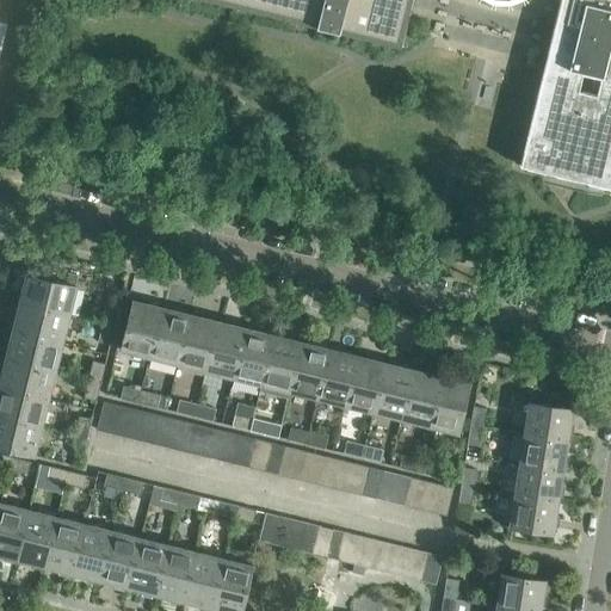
[(610,0),(201,0),(400,49),(412,0),(560,0),(519,166),(610,189),(610,0)]
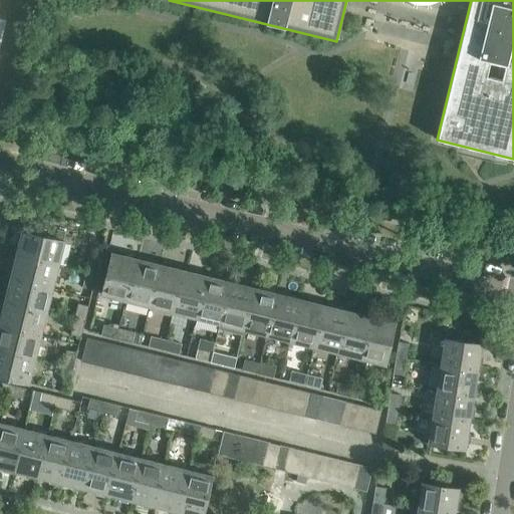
[(23,231),(17,255),(58,265),(64,241),(23,231)]
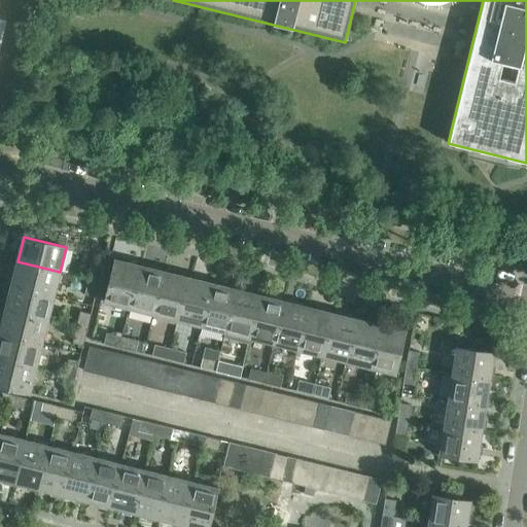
[(105,302),(129,308),(139,266),(115,259),(105,302)]
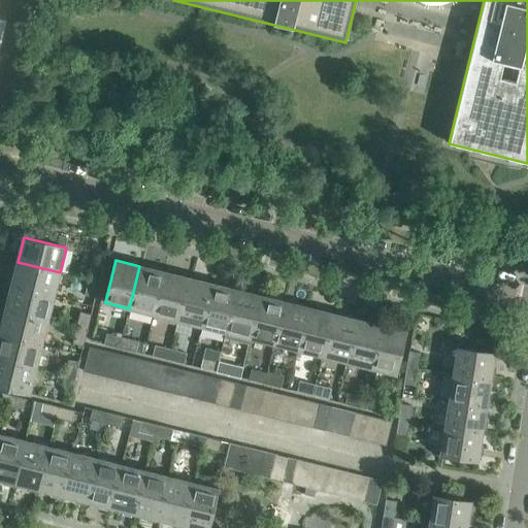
[(18,262),(11,286),(54,296),(60,272),(18,262)]
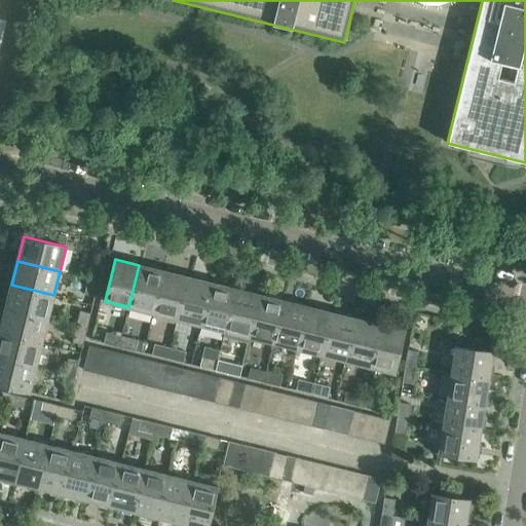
[(92,263),(88,278),(99,280),(103,265),(92,263)]
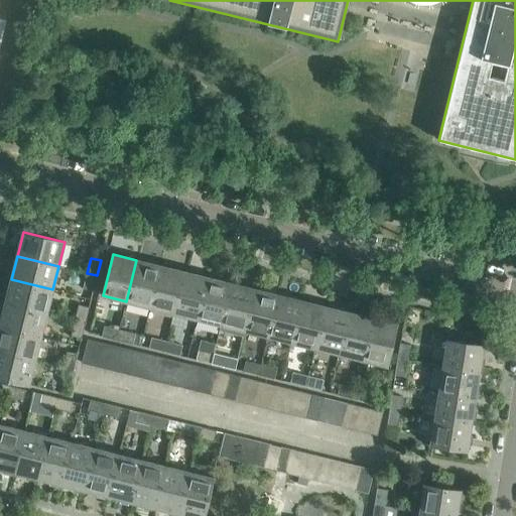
[(126,301),(150,307),(160,266),(136,260),(126,301)]
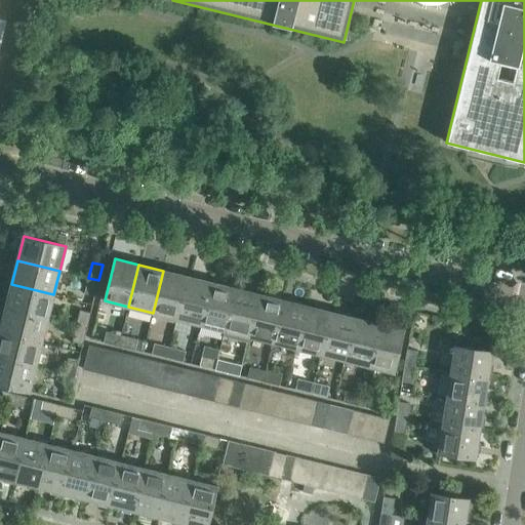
[(153,313),(176,319),(187,276),(163,271),(153,313)]
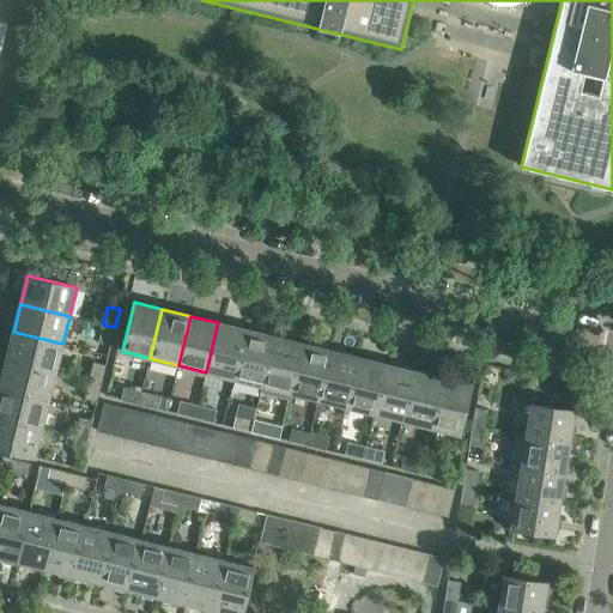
[(206,372),(235,380),(247,329),(218,322),(206,372)]
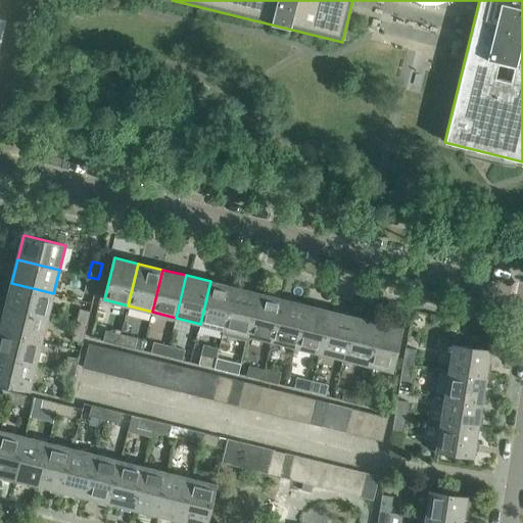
[(98,279),(88,277),(84,292),(94,295),(98,279)]
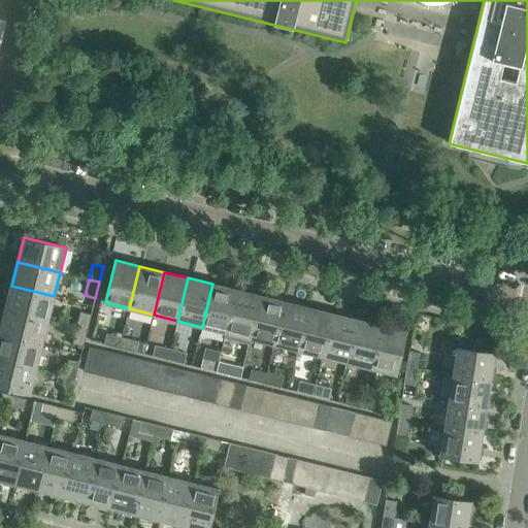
[(202,327),(226,332),(236,290),(212,284),(202,327)]
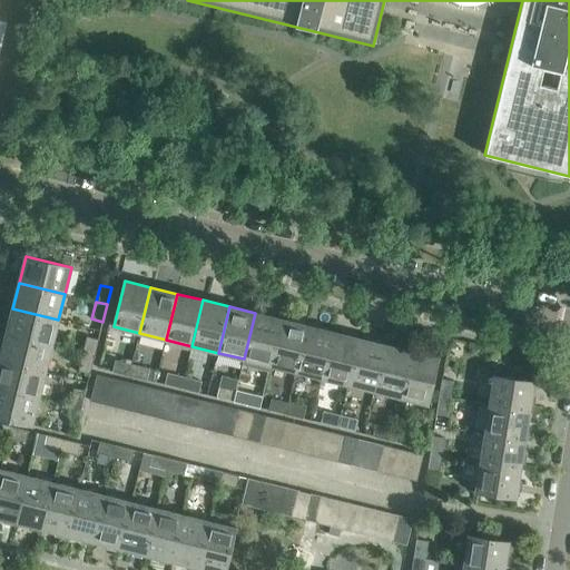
[(12,308),(6,335),(51,346),(58,320),(12,308)]
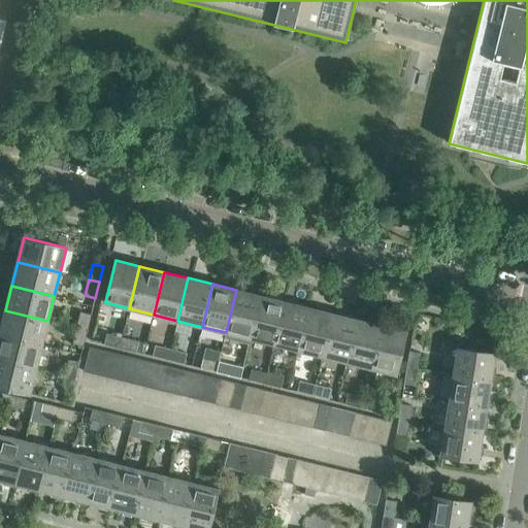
[(226,332),(251,338),(261,296),(236,290),(226,332)]
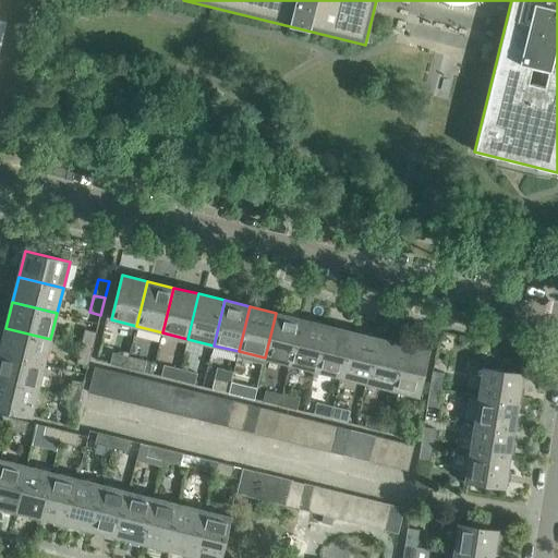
[(265,358),(290,364),(301,319),(276,313),(265,358)]
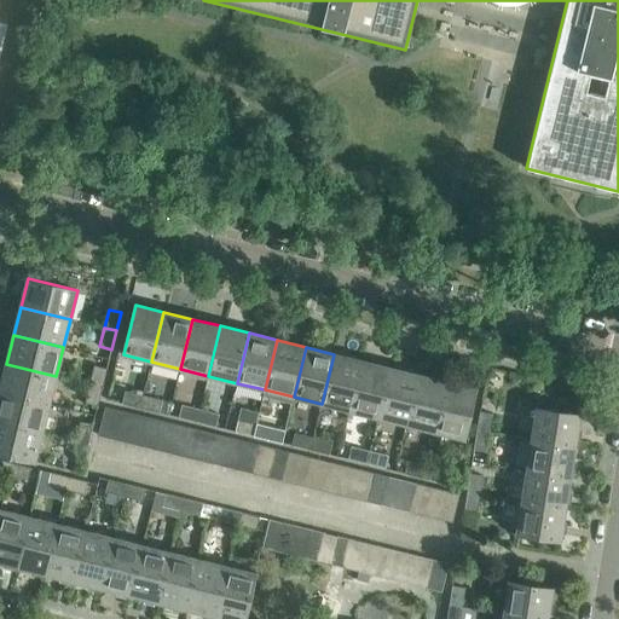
[(322,404),(350,411),(363,360),(334,354),(322,404)]
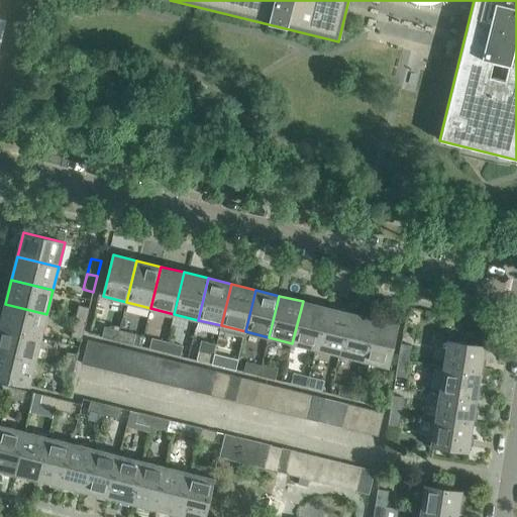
[(292,343),(316,348),(326,307),(303,301),(292,343)]
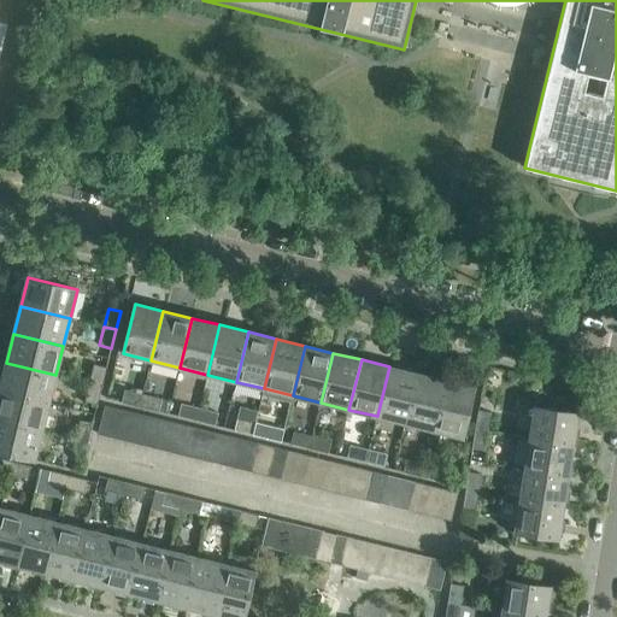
[(6,363),(0,387),(0,391),(50,403),(56,375),(6,363)]
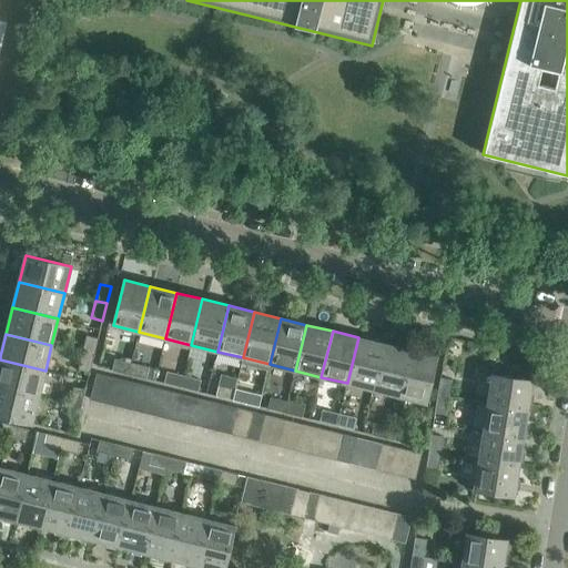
[(87,335),(82,353),(94,355),(98,338),(87,335)]
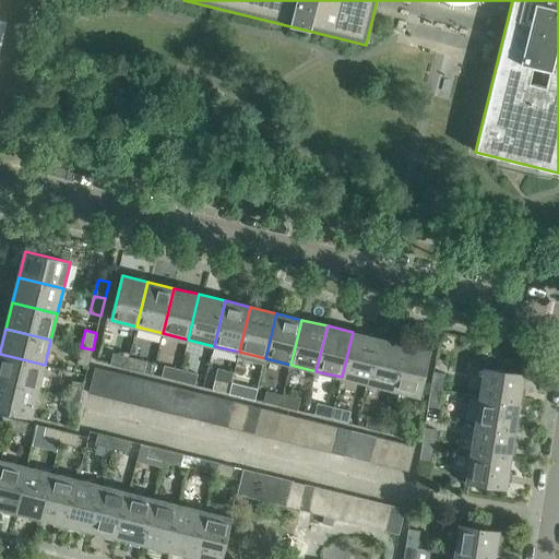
[(342,377),(367,383),(379,339),(353,332),(342,377)]
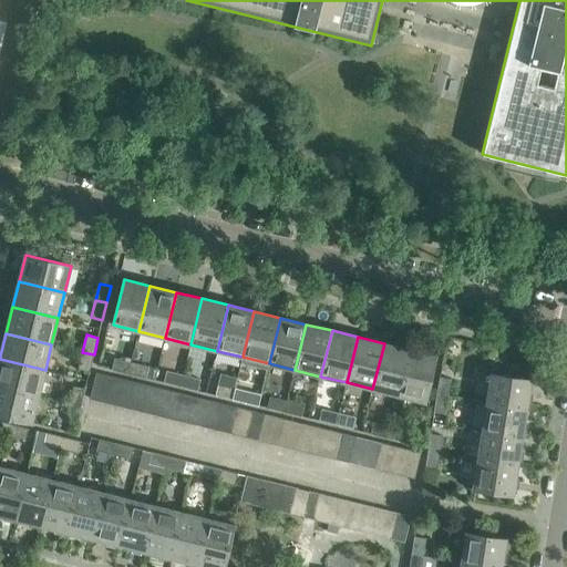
[(372,389),(399,395),(410,350),(384,343),(372,389)]
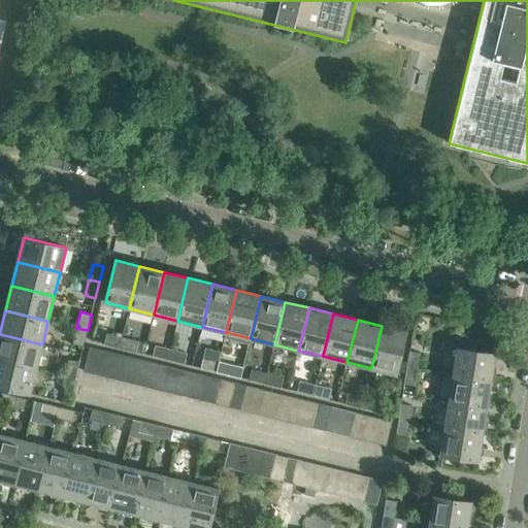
[(382,326),(371,368),(395,374),(406,331),(382,326)]
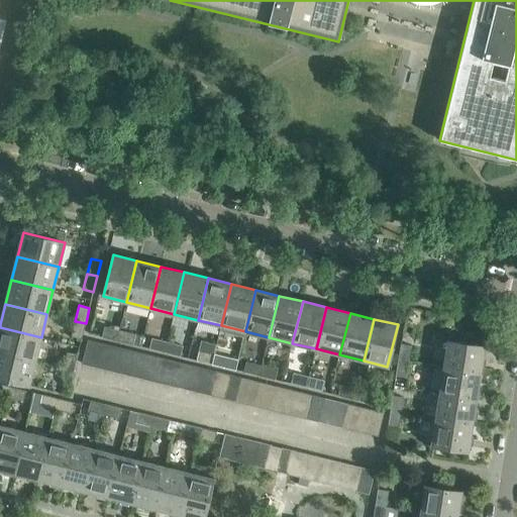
[(86,323),(75,321),(72,336),(82,339),(86,323)]
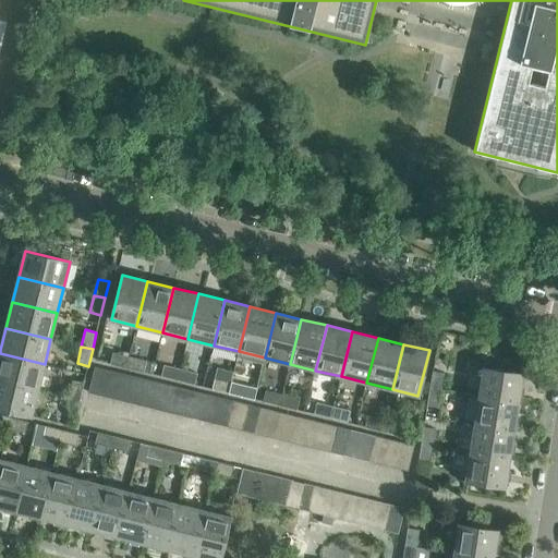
[(0,353),(0,380),(38,390),(45,364),(0,353)]
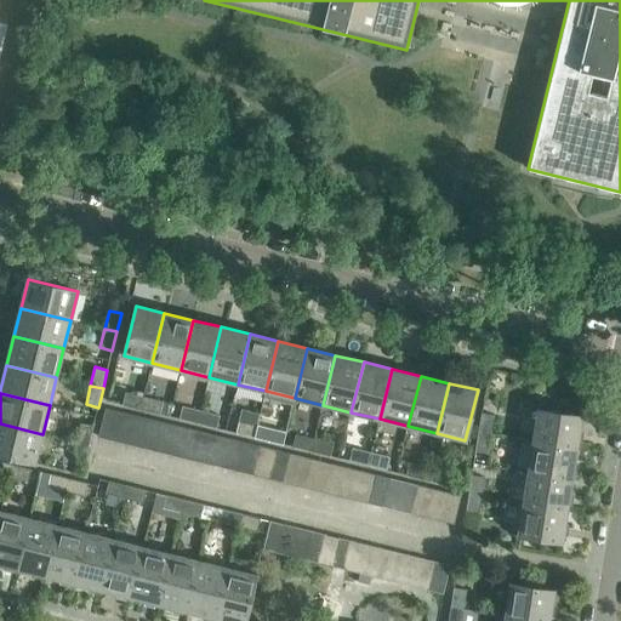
[(123,405),(141,409),(143,397),(126,393),(123,405)]
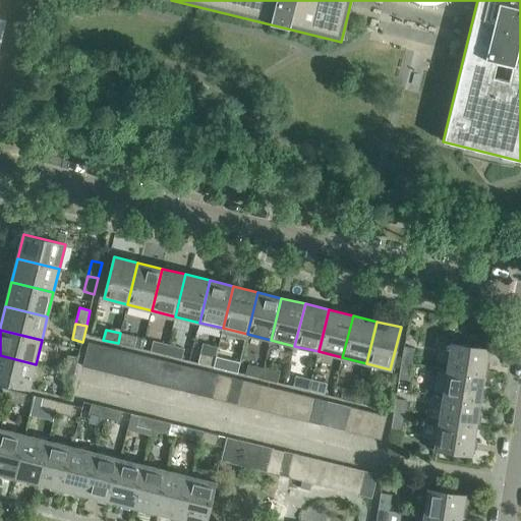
[(120,333),(118,343),(134,347),(136,337),(120,333)]
